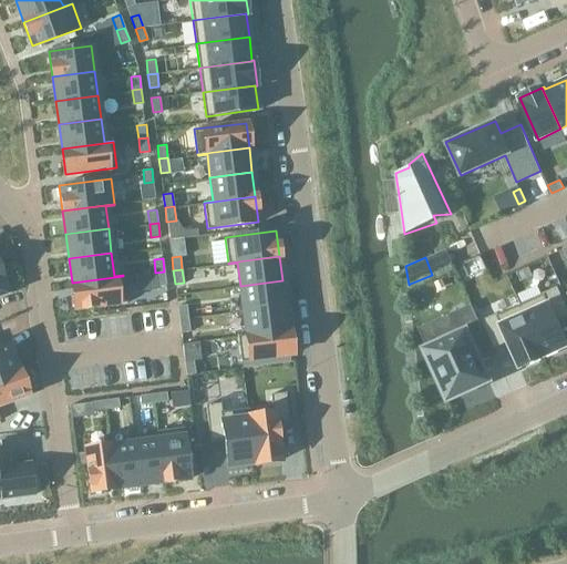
[(164,272),(155,273),(157,286),(166,285),(164,272)]
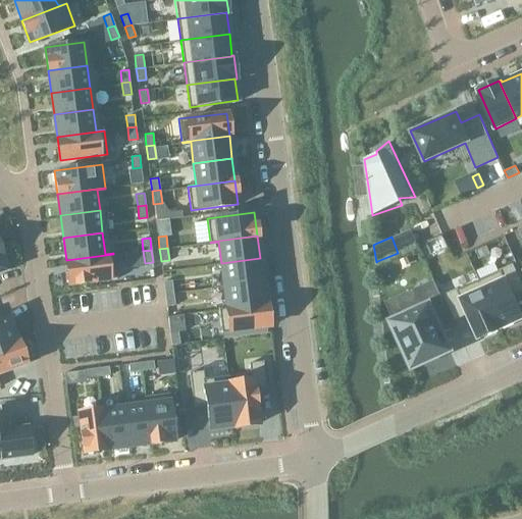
[(113,254),(66,260),(69,283),(75,282),(75,283),(87,281),(116,277),(113,254)]
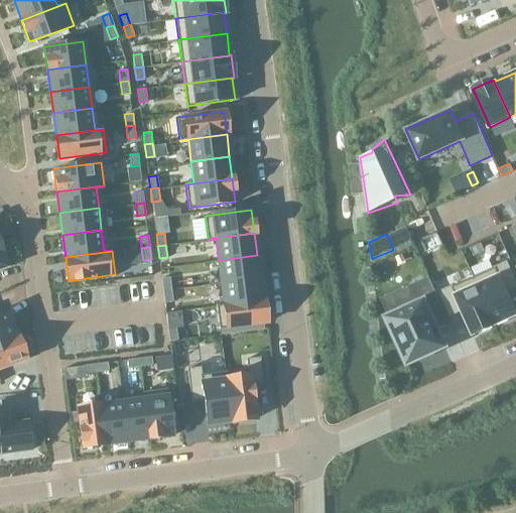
[(257,255),(219,260),(222,282),(260,277),(257,255)]
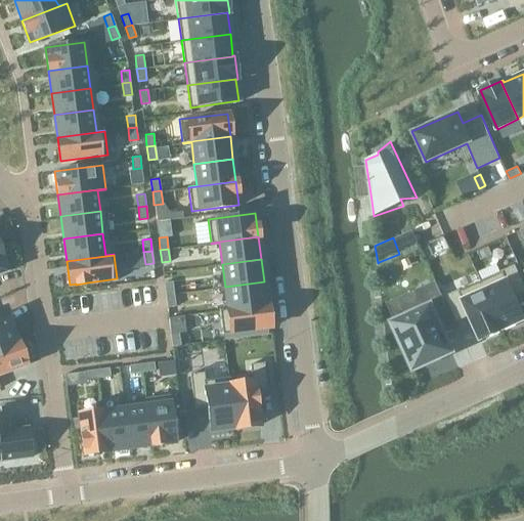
[(503,329),(523,318),(523,316),(514,294),(523,289),(523,287),(515,265),(481,280),(503,329)]
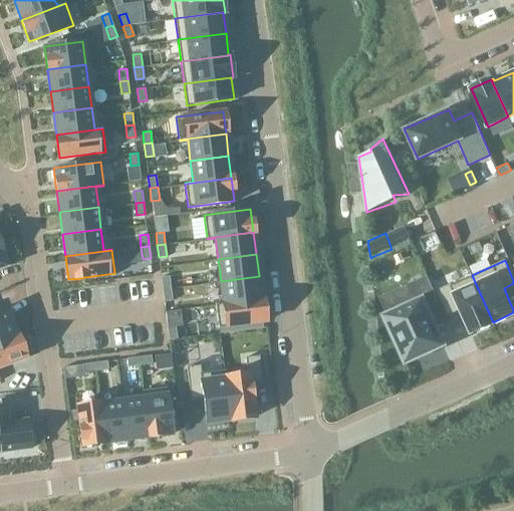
[(169,275),(161,276),(163,288),(171,287),(169,275)]
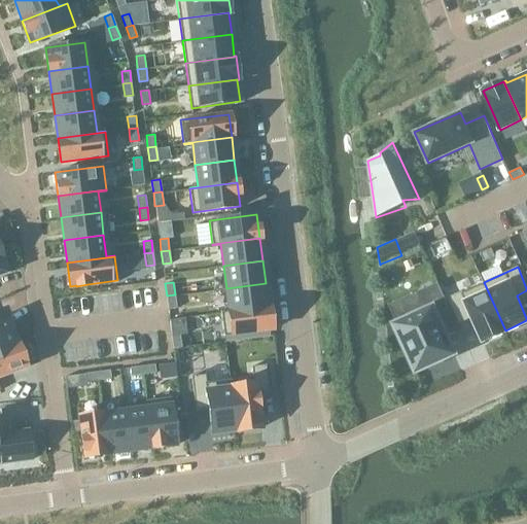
[(425,310),(393,324),(416,372),(455,354),(440,319),(451,314),(437,282),(418,291),(425,310)]
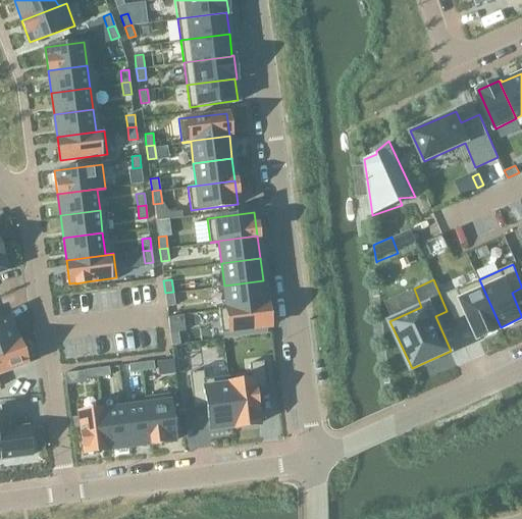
[(478,338),(501,327),(479,279),(446,295),(456,317),(467,312),(478,338)]
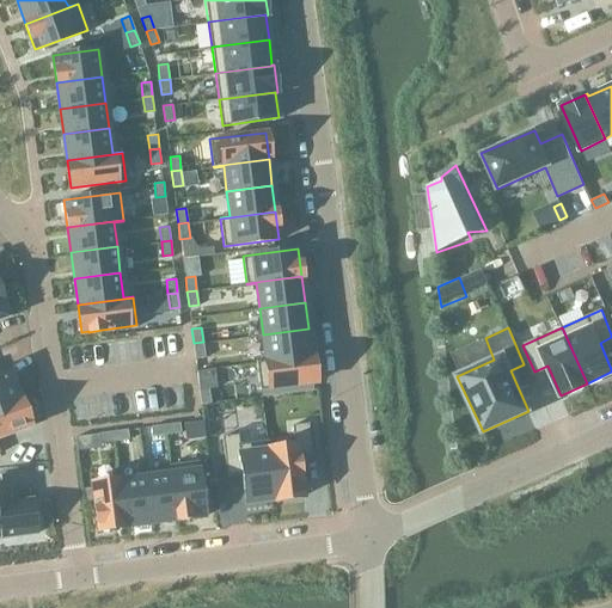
[(265,358),(256,361),(256,362),(312,355),(308,329),(263,335),(265,358)]
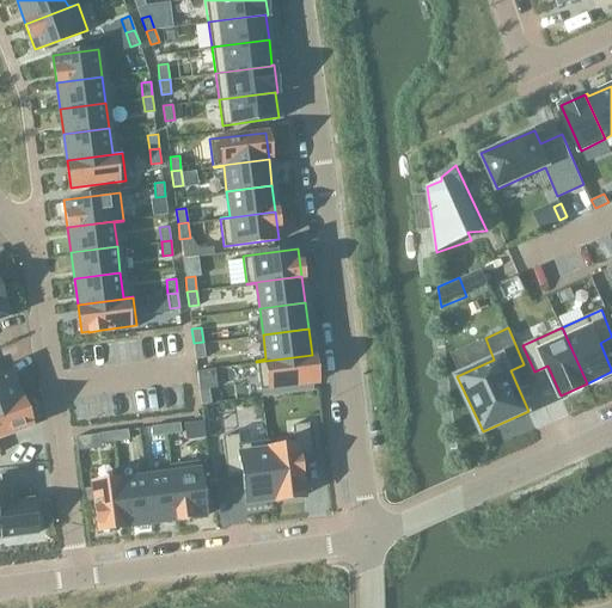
[(203,342),(194,343),(195,357),(204,356),(203,342)]
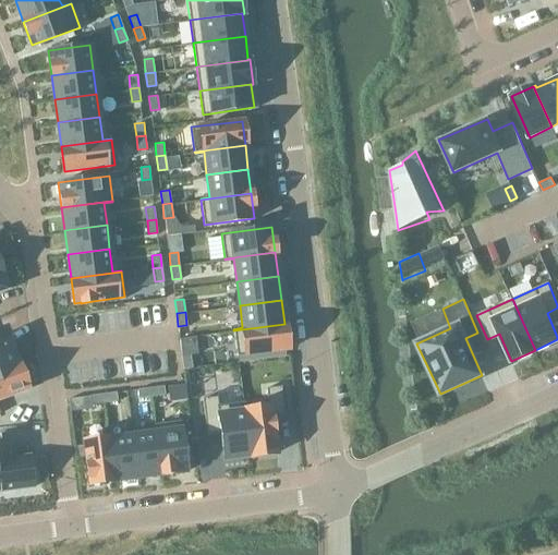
[(284,324),(233,330),(237,354),(288,349),(284,324)]
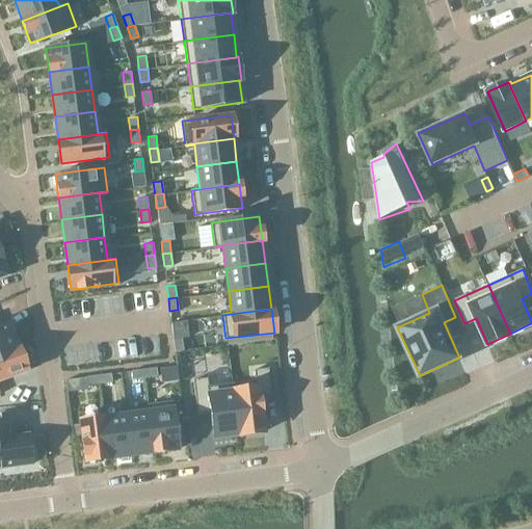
[(0,351),(17,346),(8,322),(0,324),(0,351)]
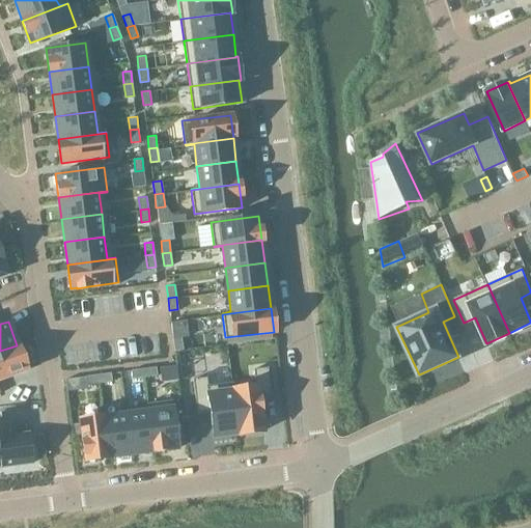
[(182,336),(173,337),(173,338),(174,350),(175,350),(183,349),(182,336)]
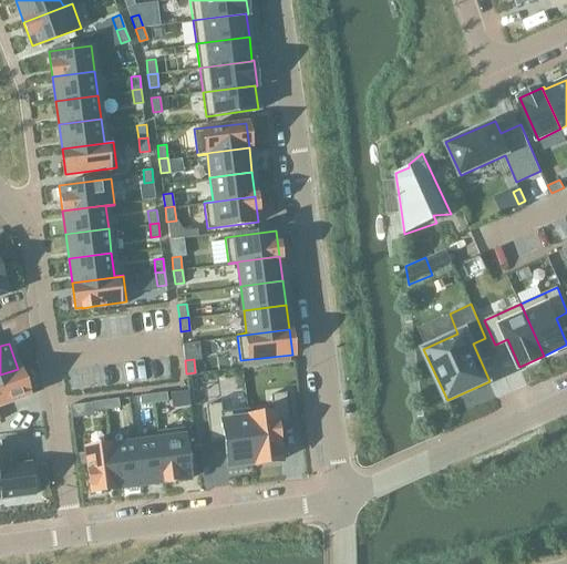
[(0,403),(28,395),(18,369),(0,375),(0,403)]
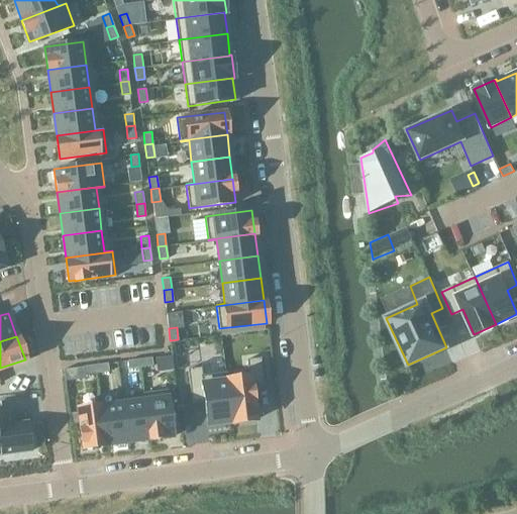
[(151,356),(139,357),(140,366),(152,365),(151,356)]
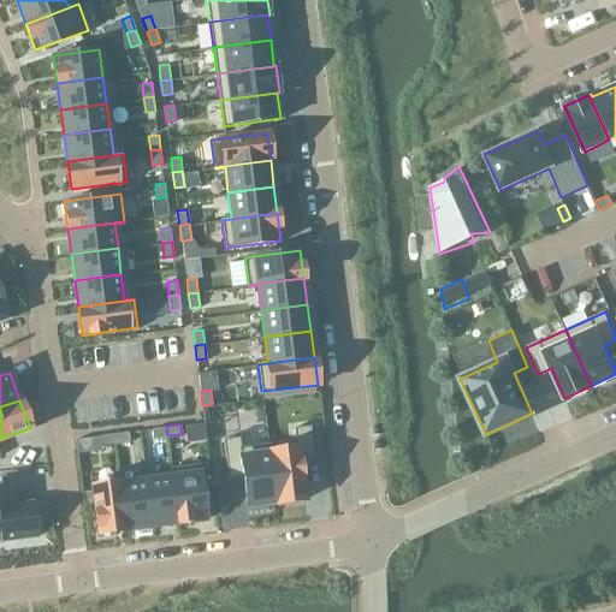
[(270,441),(267,443),(276,501),(304,498),(300,457),(314,455),(311,425),(294,427),(296,447),(271,451),(270,441)]
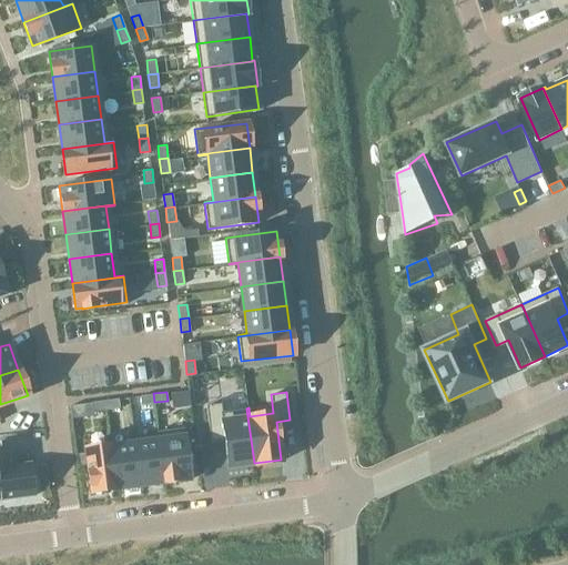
[(153,393),(140,395),(141,404),(154,402),(153,393)]
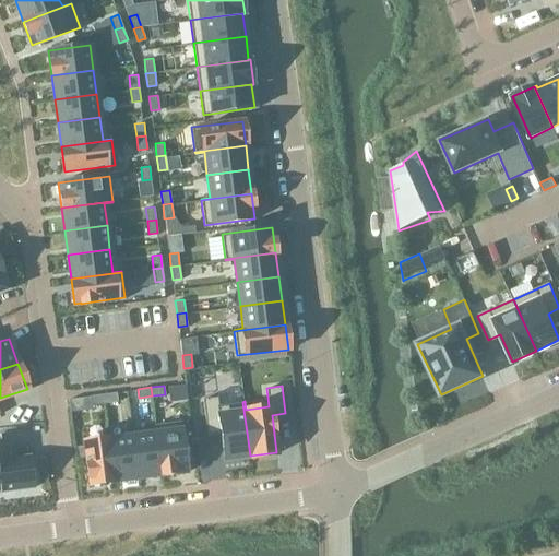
[(116,391),(103,393),(105,402),(118,401),(116,391)]
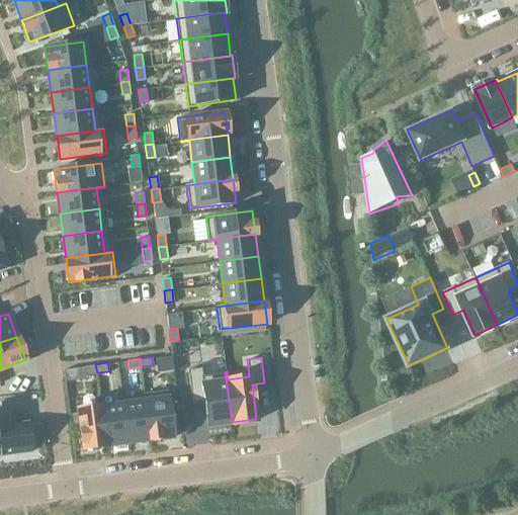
[(95,364),(83,366),(85,374),(97,372),(95,364)]
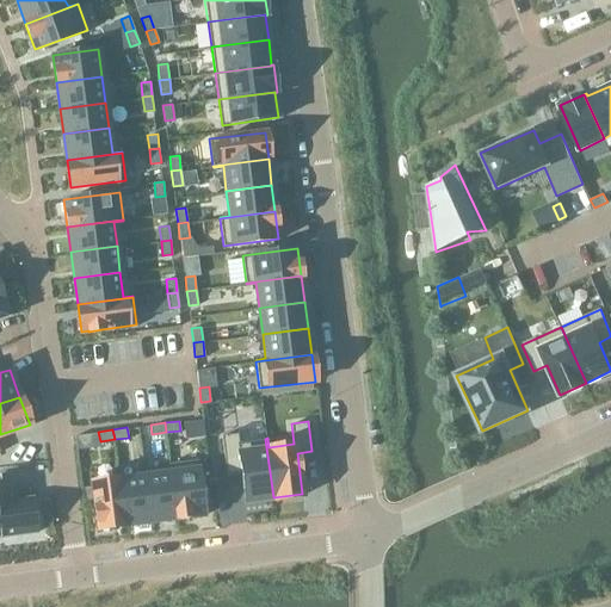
[(238,433),(221,434),(227,474),(241,472),(245,502),(273,497),(265,439),(239,443),(238,433)]
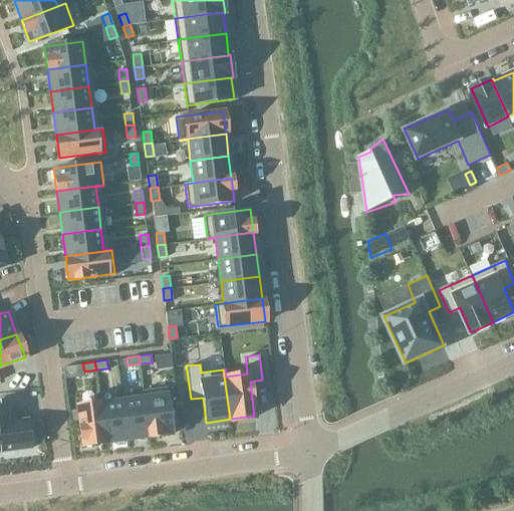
[(166,387),(143,390),(149,436),(160,435),(160,434),(172,433),(167,395),(166,387)]
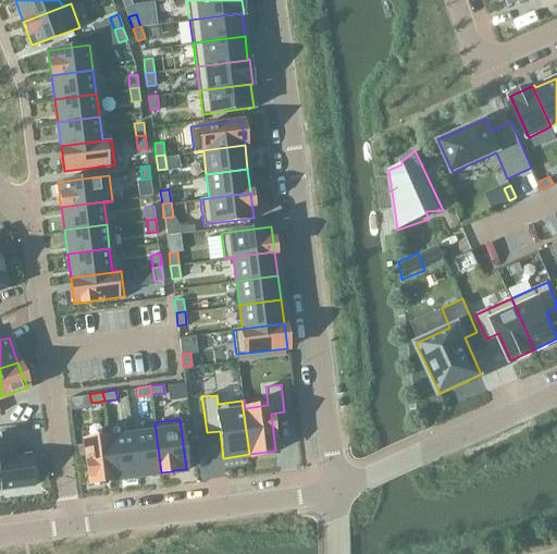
[(155,431),(132,434),(137,476),(161,472),(155,422),(153,422),(155,431)]
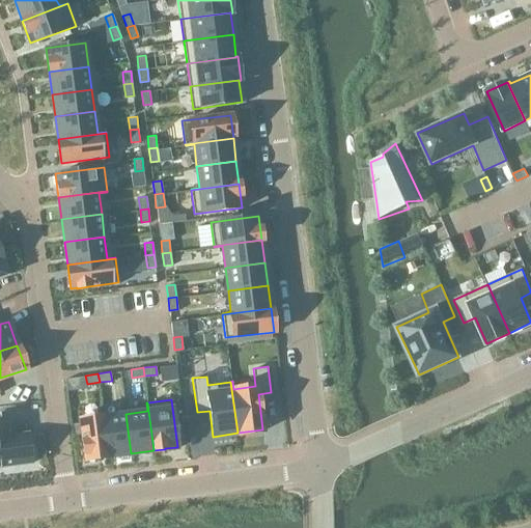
[(126,414),(104,416),(109,455),(131,453),(126,414)]
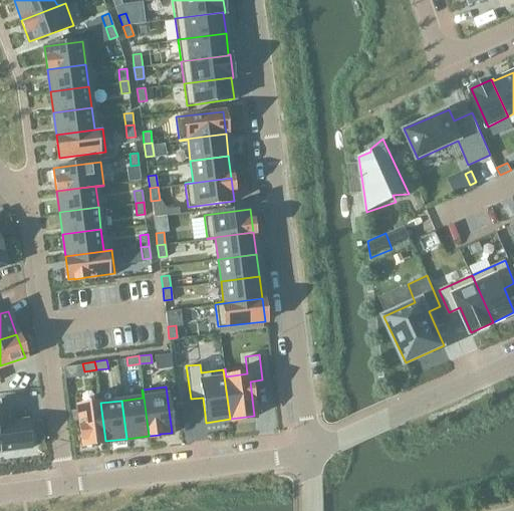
[(100,403),(77,406),(77,409),(79,421),(80,427),(79,427),(80,438),(81,438),(82,444),(105,441),(100,403)]
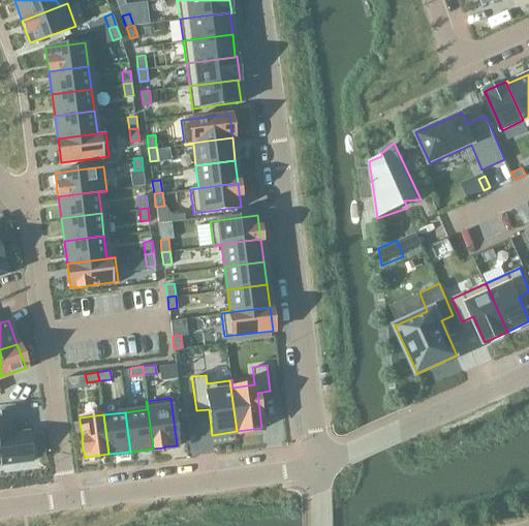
[(0,465),(3,465),(2,464),(32,460),(28,431),(19,432),(9,433),(9,430),(7,418),(0,418),(0,465)]
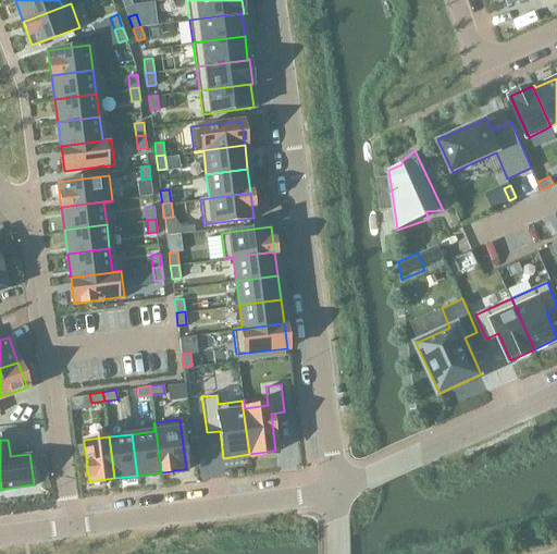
[(86,456),(84,443),(76,444),(77,456),(86,456)]
